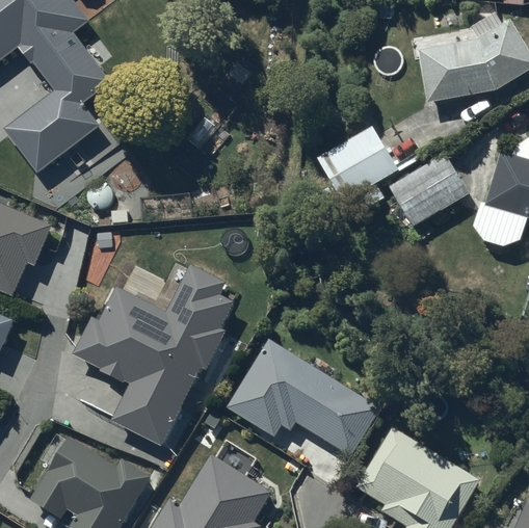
[(0,60),(21,45),(55,89),(4,129),(38,173),(100,126),(82,102),(110,80),(73,32),(90,18),(76,0),(0,0),(0,60)]
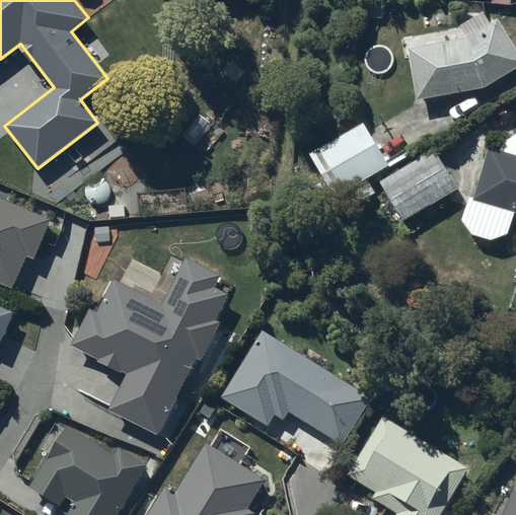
[(466,39),(409,48),(418,100),(485,88),(515,67),(515,47),(498,17),(485,25),(477,13),(458,25),(466,39)]
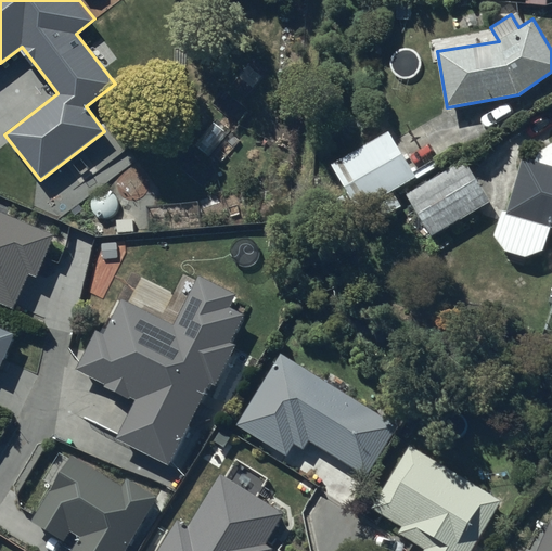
[(384,132),(330,166),(359,212),(413,178),(384,132)]
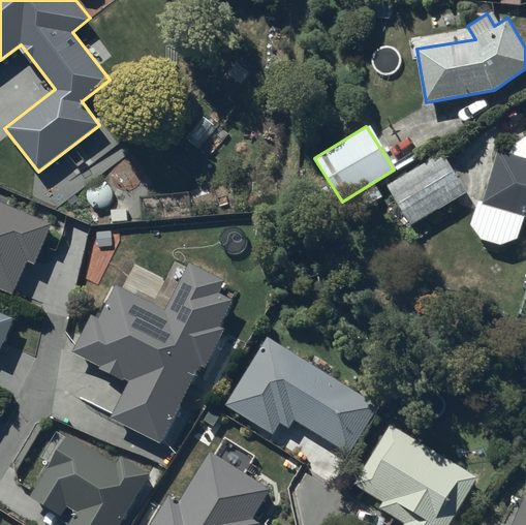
[(440,149),(385,185),(411,224),(466,188),(440,149)]
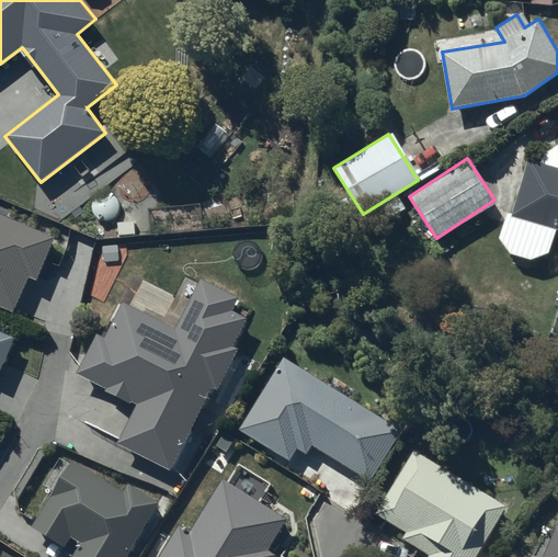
[(557,171),(528,163),(512,220),(557,232),(557,171)]
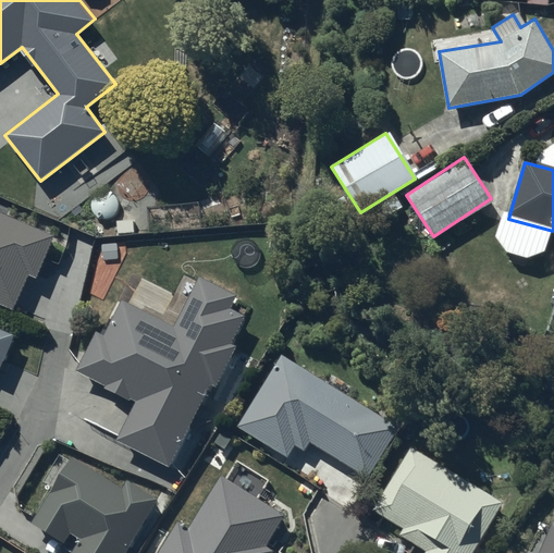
[(5,207),(0,205),(0,303),(11,308),(26,273),(35,277),(53,234),(3,212),(5,207)]
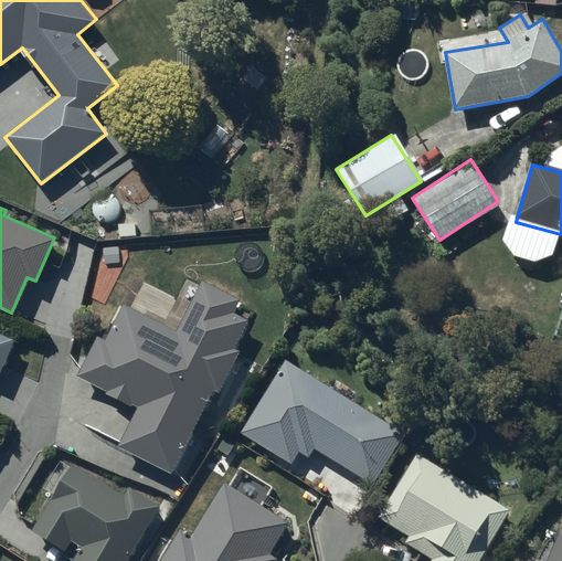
[(240,299),(202,281),(177,332),(124,306),(105,341),(97,338),(77,377),(138,408),(119,445),(172,472),(213,389),(219,391),(239,352),(234,350),(250,319),(233,311),(240,299)]
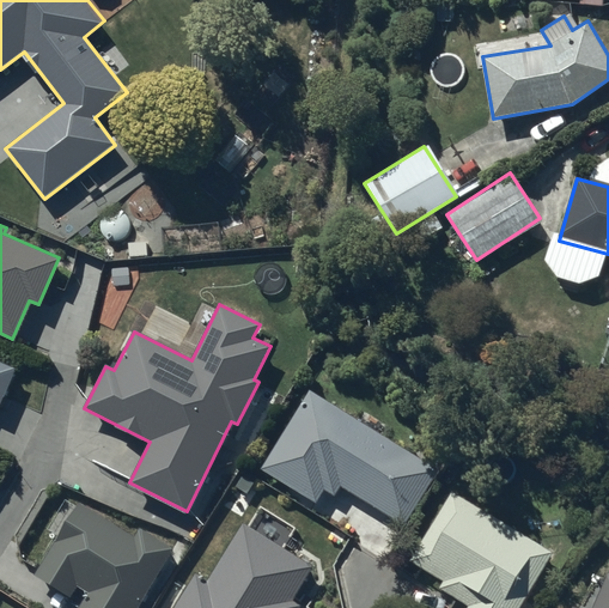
[(0,397),(13,369),(0,362),(0,397)]
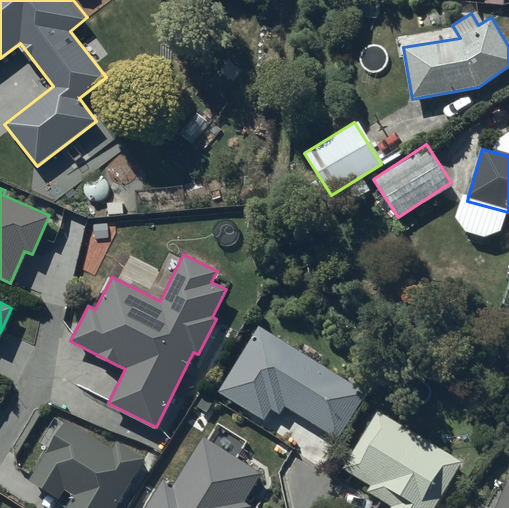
[(373,381),(265,314),(218,391),(263,419),(270,408),(279,414),(284,405),(337,438),(373,381)]
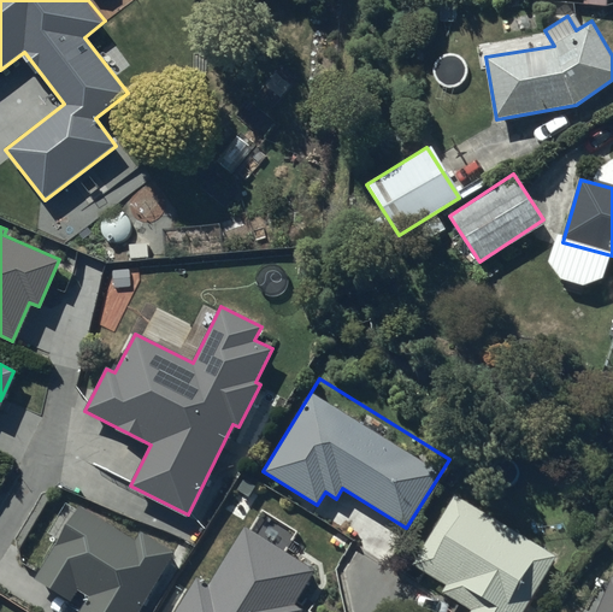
[(553,555),(452,494),(411,564),(443,583),(440,590),(471,610),(470,611),(524,611),(530,604),(525,601),(553,555)]
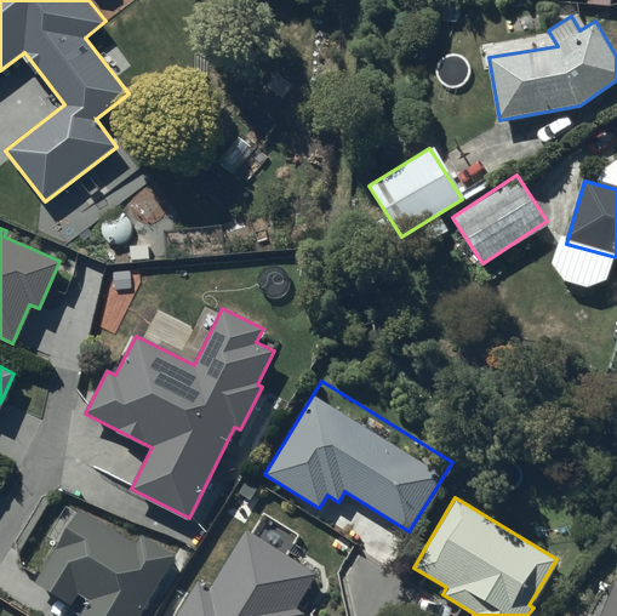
[(133,542),(79,512),(36,585),(72,604),(78,592),(90,599),(79,615),(138,615),(175,553),(140,532),(133,542)]
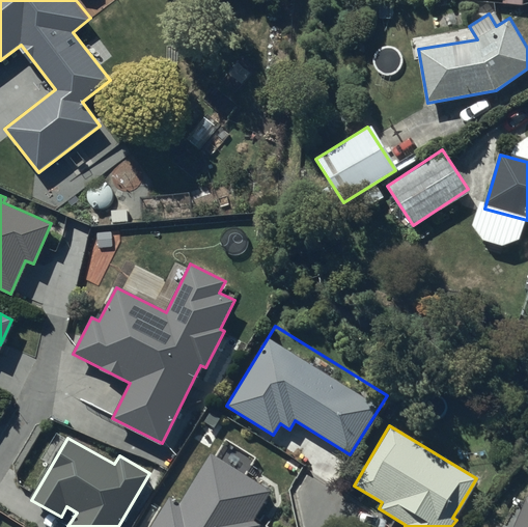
[(527,526),(527,497),(527,496),(512,526),(499,526),(497,526),(496,526),(527,526)]
